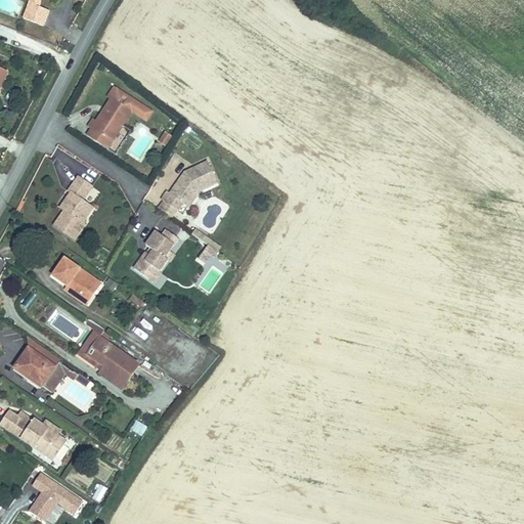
[(30,0),(30,3),(27,11),(31,13),(34,5),(40,7),(40,0),(30,0)]
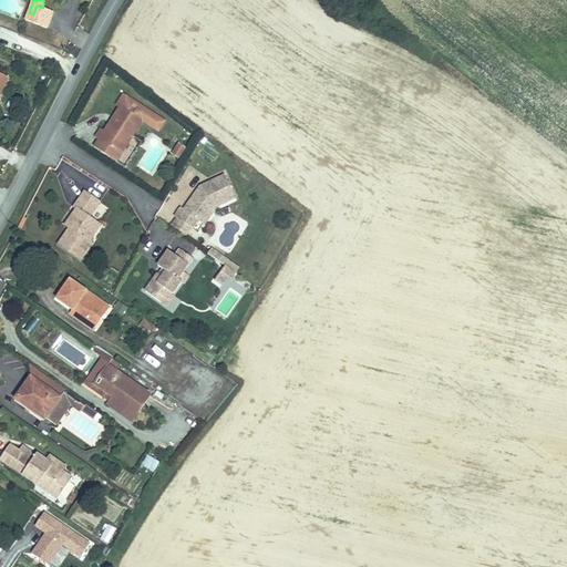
[(33,14),(29,12),(26,20),(47,28),(53,11),(43,8),(37,6),(33,14)]
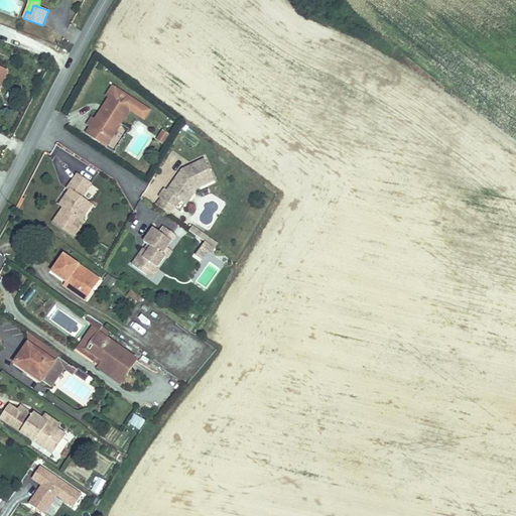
[(105,113),(101,110),(96,119),(93,117),(88,125),(91,127),(111,140),(121,124),(131,109),(111,96),(104,106),(108,109),(105,113)]
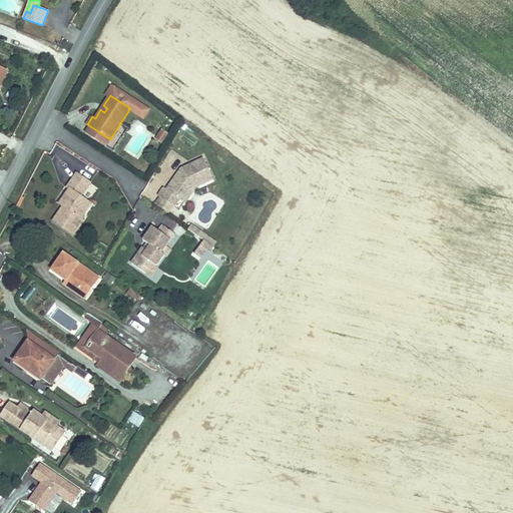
[(110,139),(90,126),(86,132),(106,145),(110,139)]
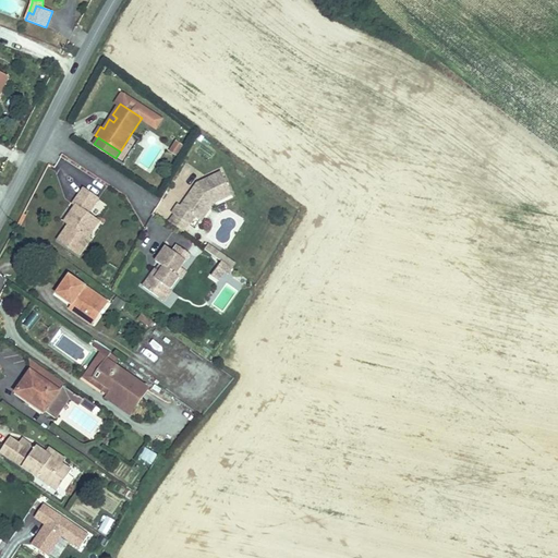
[(182,147),(176,143),(170,152),(177,156),(182,147)]
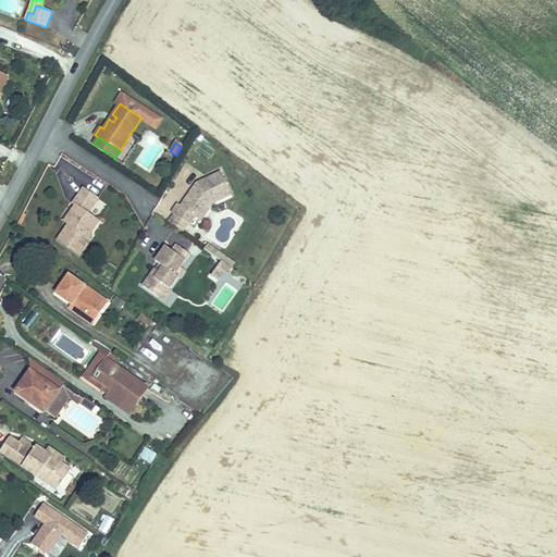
[(172,212),(174,214),(188,223),(189,224),(196,217),(198,218),(209,201),(212,200),(213,202),(232,194),(221,172),(197,183),(194,188),(196,189),(194,194),(190,192),(181,206),(178,203),(172,212)]
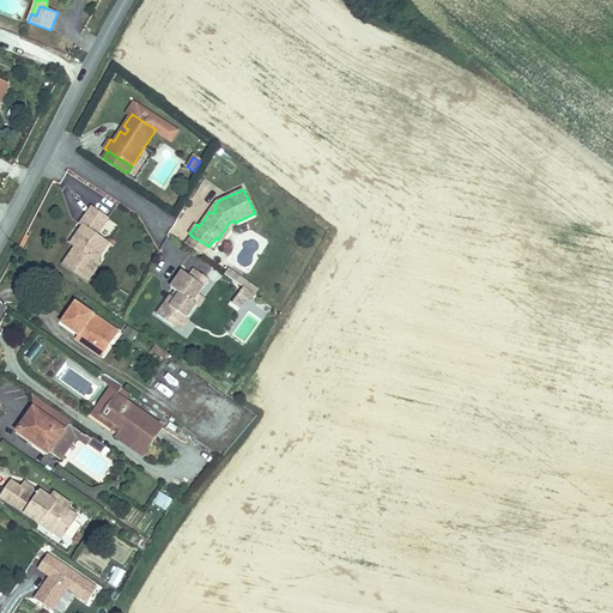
[(84,228),(76,238),(80,241),(76,248),(65,263),(87,280),(99,262),(97,261),(109,243),(97,235),(109,218),(92,206),(80,225),(84,228)]
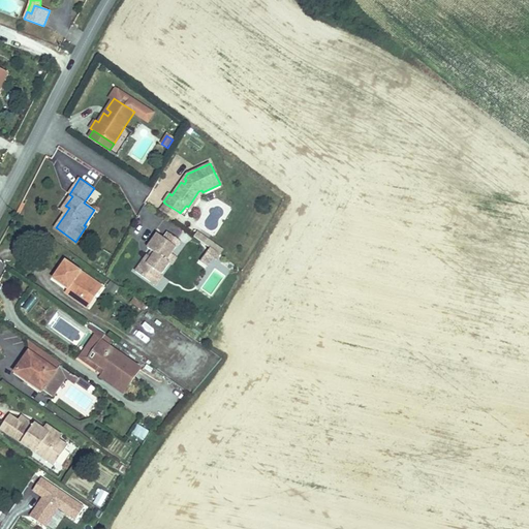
[(198,191),(188,207),(191,209),(203,192),(201,190),(198,191)]
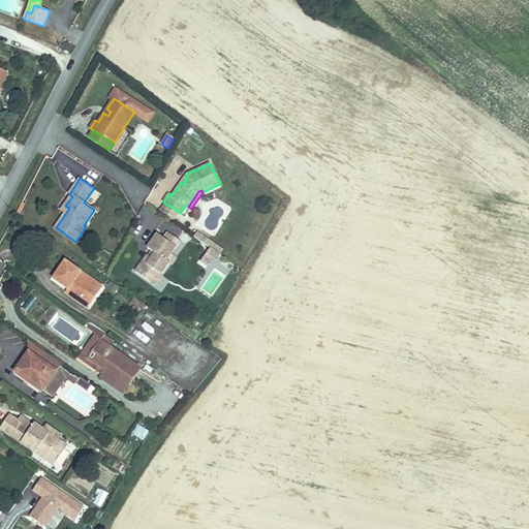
[(165,204),(161,210),(175,219),(179,212),(165,204)]
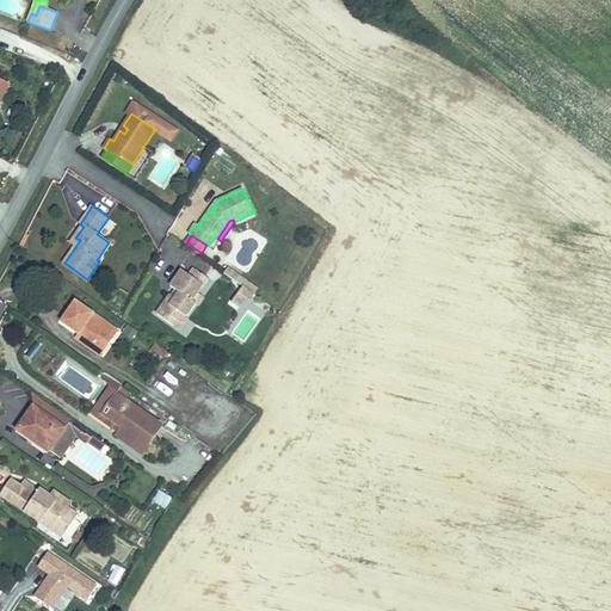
[(228,267),(224,273),(236,282),(240,276),(228,267)]
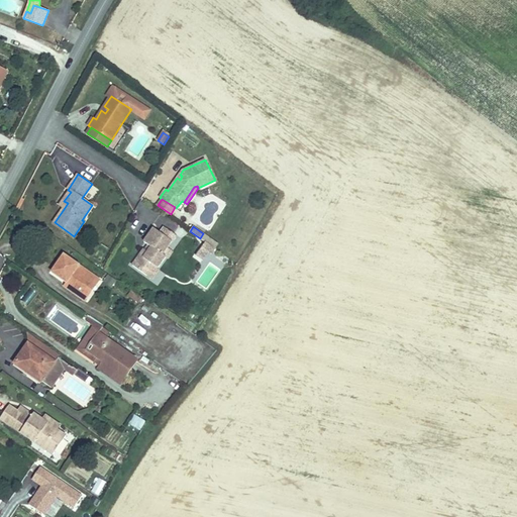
[(173,241),(154,228),(144,242),(148,244),(152,247),(148,252),(144,249),(133,266),(147,276),(154,266),(159,269),(167,256),(163,254),(173,241)]
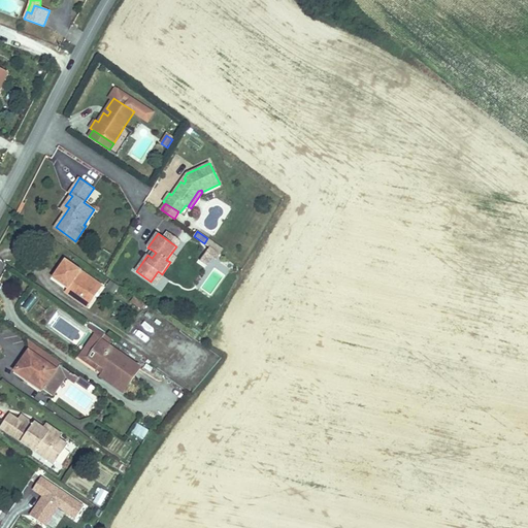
[(178,242),(176,246),(166,260),(170,262),(172,264),(185,248),(178,242)]
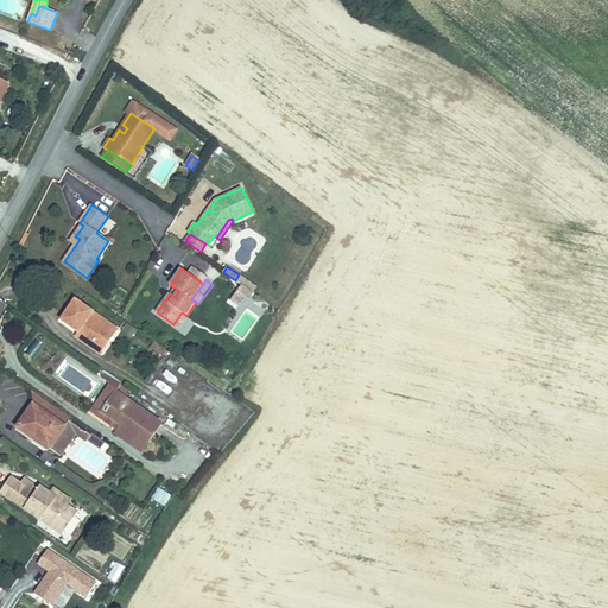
[(62,320),(80,333),(95,343),(100,336),(108,343),(118,330),(76,301),(62,320)]
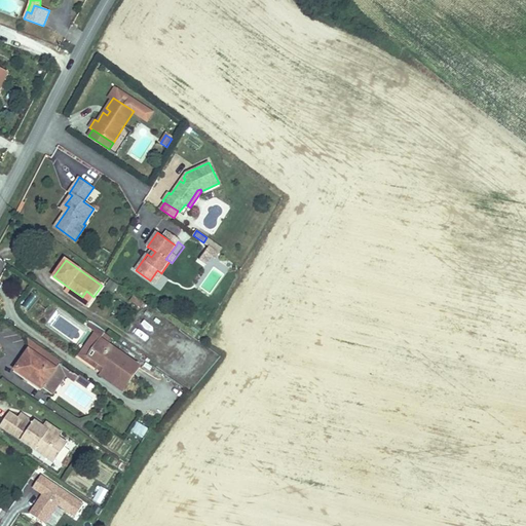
[(157,270),(150,280),(153,284),(161,273),(157,270)]
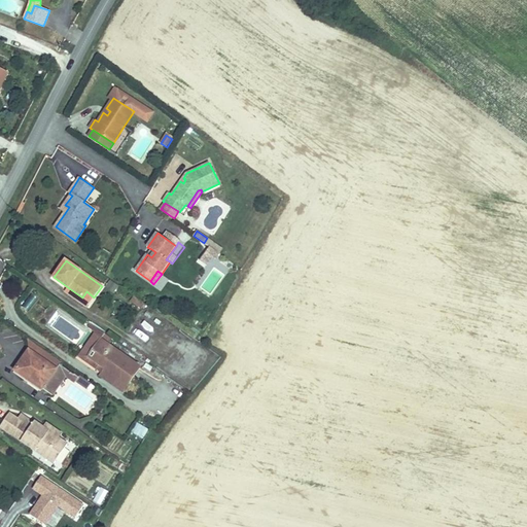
[(118,285),(110,280),(106,286),(114,291),(118,285)]
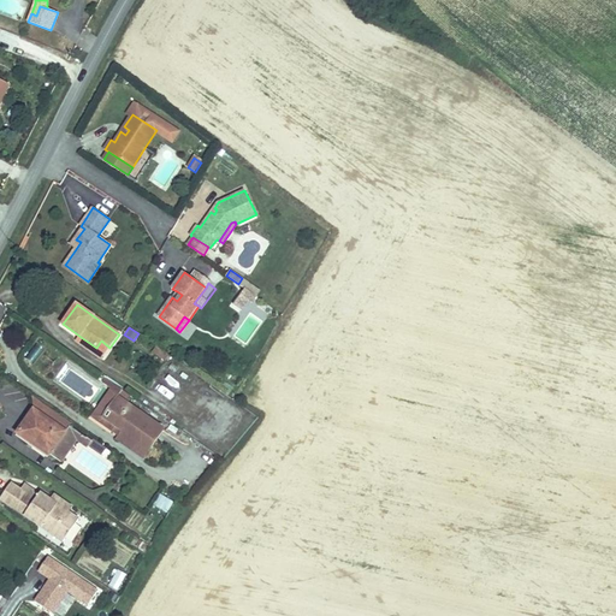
[(96,348),(81,337),(77,341),(102,359),(110,348),(101,341),(96,348)]
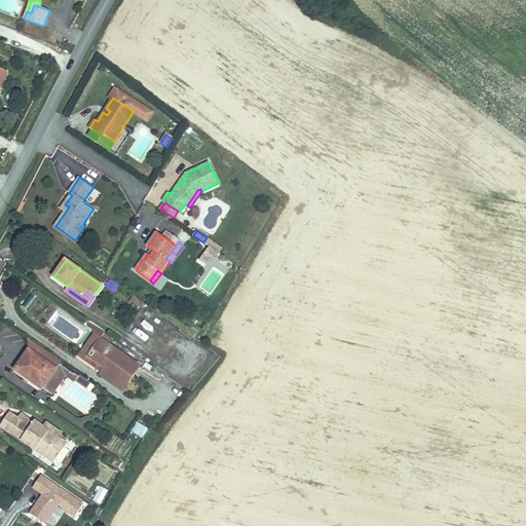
[(141,301),(134,296),(130,300),(138,306),(141,301)]
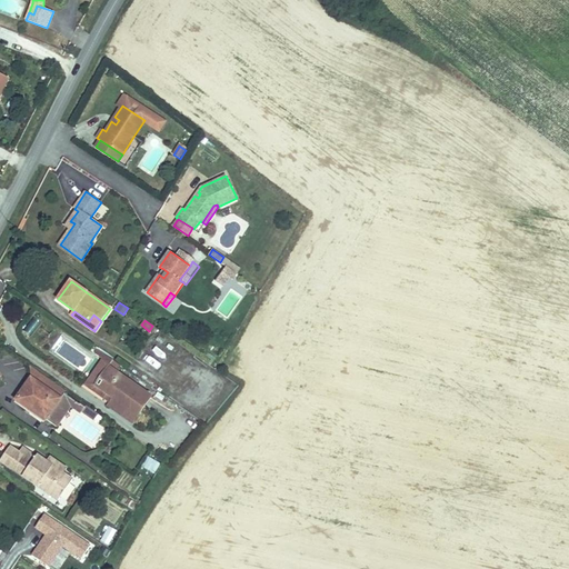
[(105,355),(101,358),(118,369),(120,366),(105,355)]
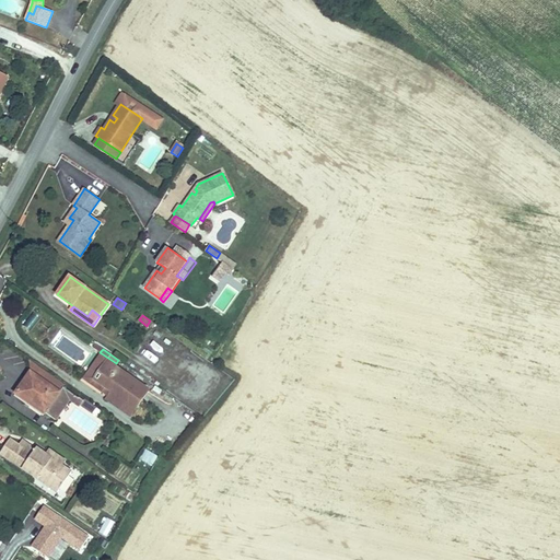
[(139,356),(151,360),(153,353),(141,349),(139,356)]
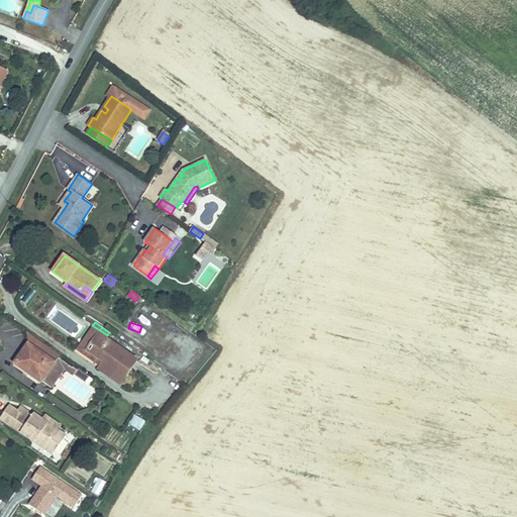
[(96,362),(101,366),(105,360),(100,356),(99,357),(88,350),(99,333),(93,329),(79,349),(96,362)]
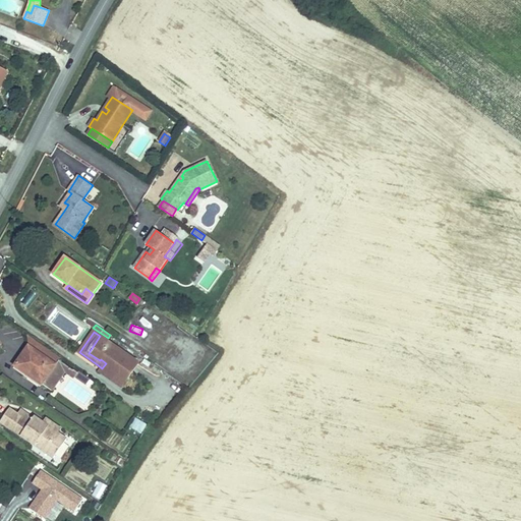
[(102,368),(101,370),(122,387),(124,384),(133,370),(138,364),(138,362),(100,336),(89,353),(100,360),(101,359),(106,363),(102,368)]
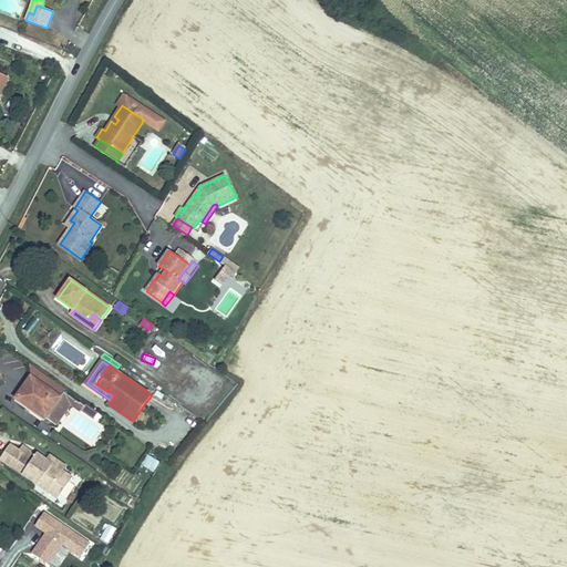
[(37,370),(17,399),(31,409),(32,408),(57,425),(71,404),(74,399),(60,389),(61,387),(37,370)]
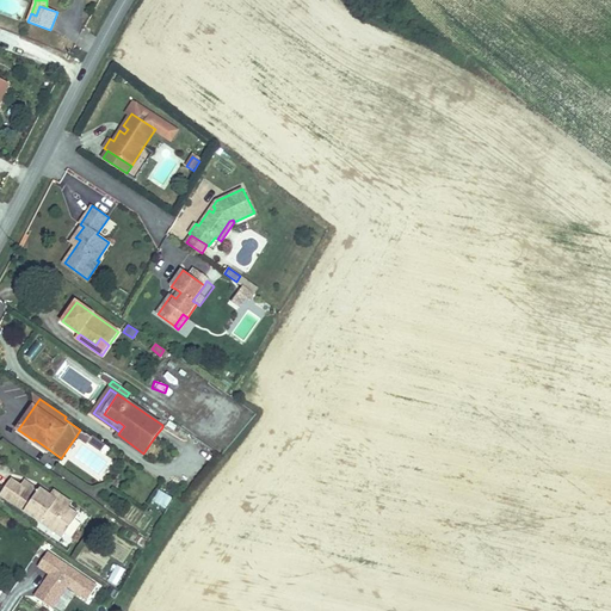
[(80,430),(76,436),(82,439),(86,434),(80,430)]
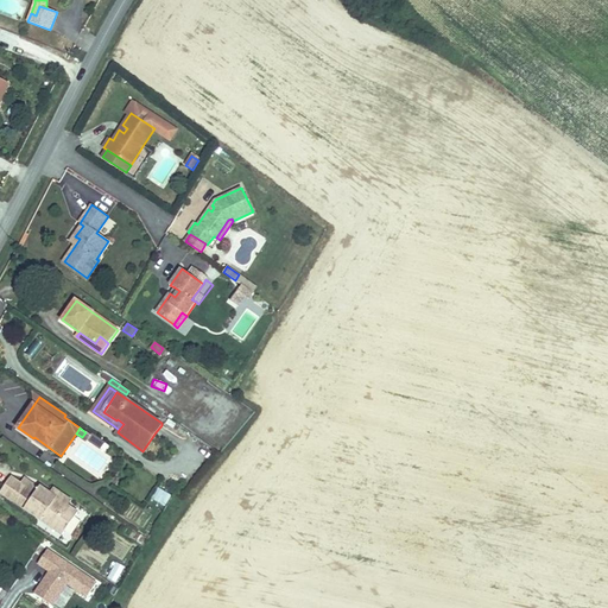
[(87,441),(100,450),(105,443),(92,435),(87,441)]
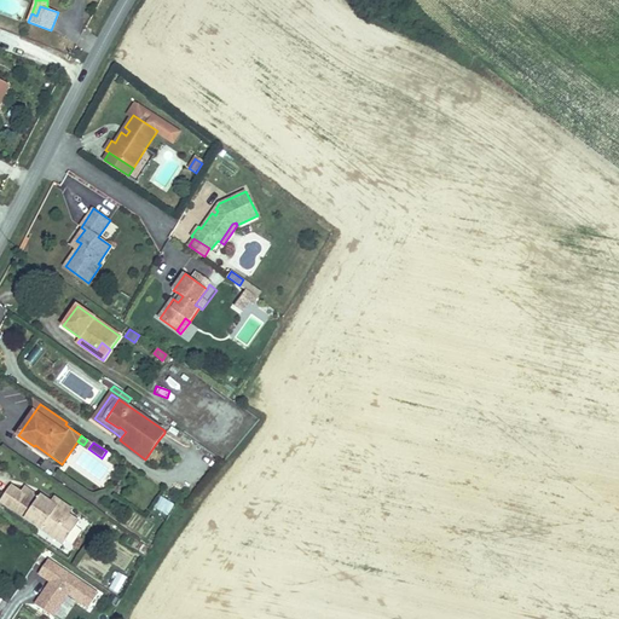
[(11,486),(0,501),(64,544),(80,522),(69,515),(51,503),(41,496),(40,497),(25,486),(21,492),(11,486)]
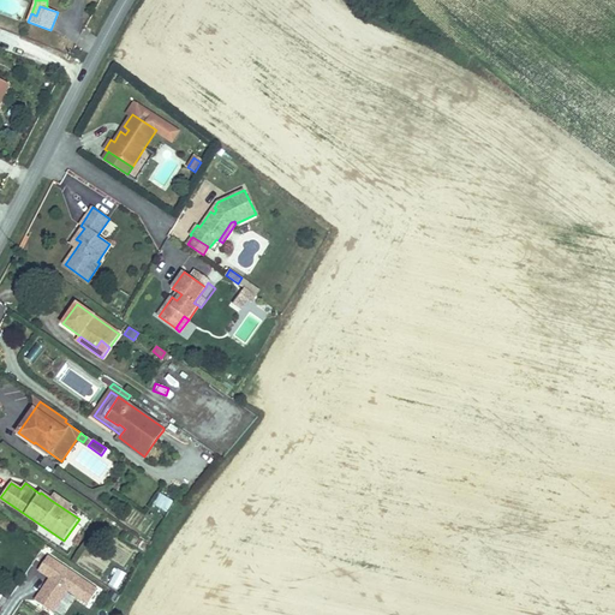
[(161,493),(154,503),(160,508),(167,497),(161,493)]
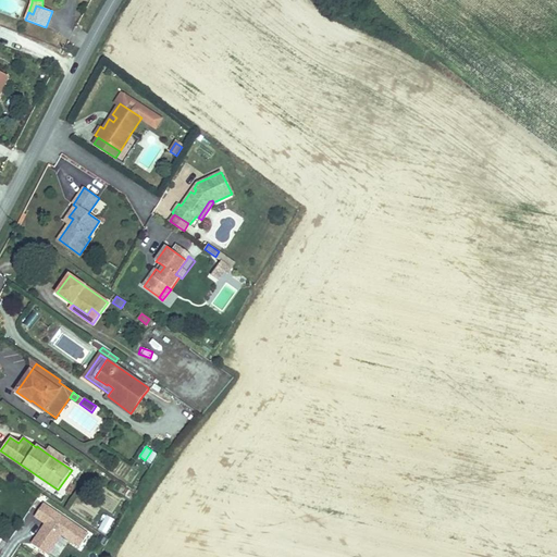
[(49,447),(46,453),(62,463),(65,459),(49,447)]
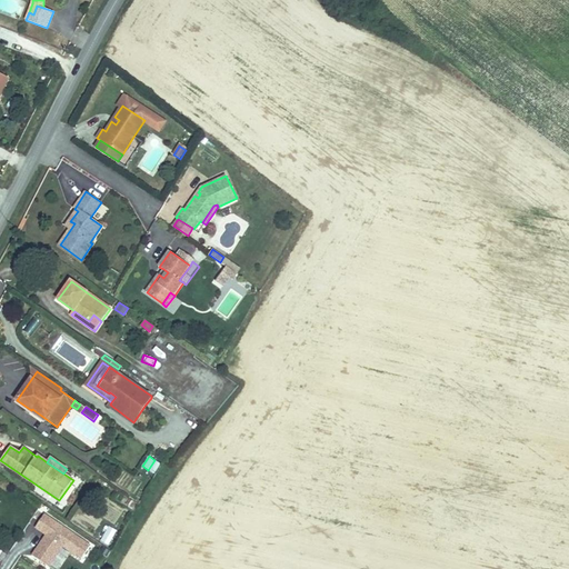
[(155,460),(149,470),(155,473),(161,465),(155,460)]
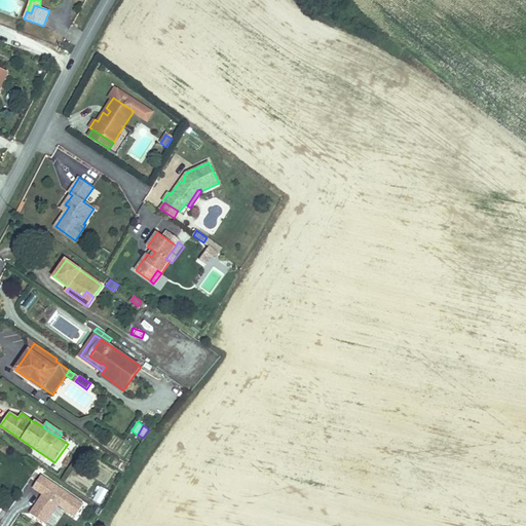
[(85,505),(42,477),(34,488),(44,495),(31,515),(46,525),(60,505),(77,518),(85,505)]
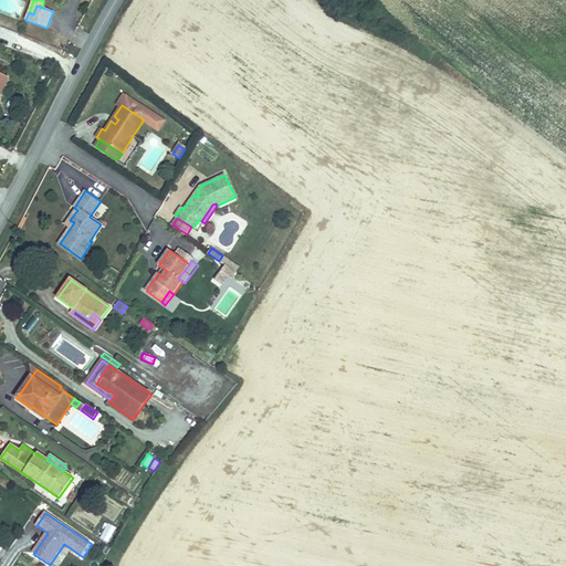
[(105,523),(98,538),(108,543),(115,526),(105,523)]
